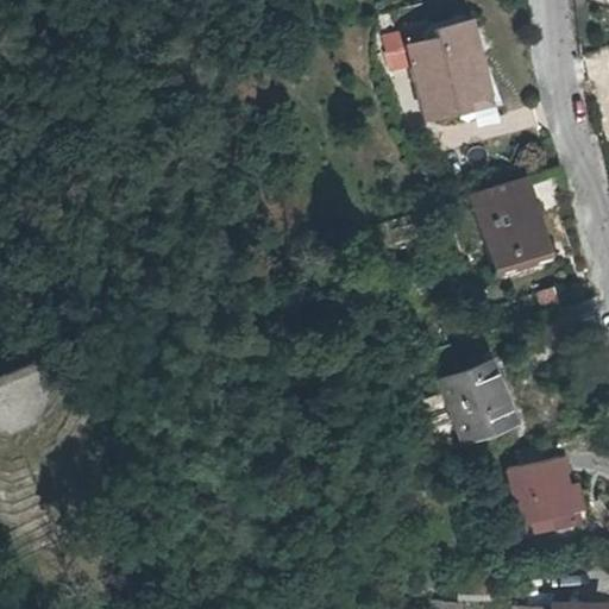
[(456,43),(453,37),(445,17),(403,31),(415,68),(444,58),(439,48),(456,43)]
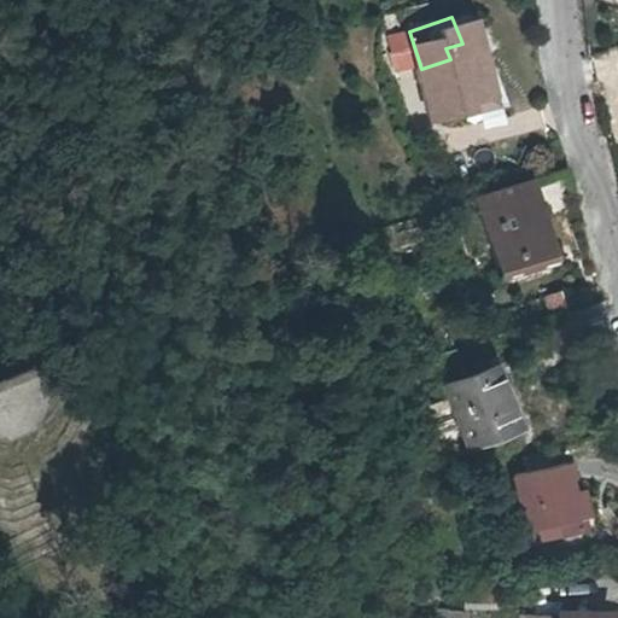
[(445,48),(450,59),(468,111),(502,100),(500,91),(520,83),(500,23),(460,38),(462,44),(445,48)]
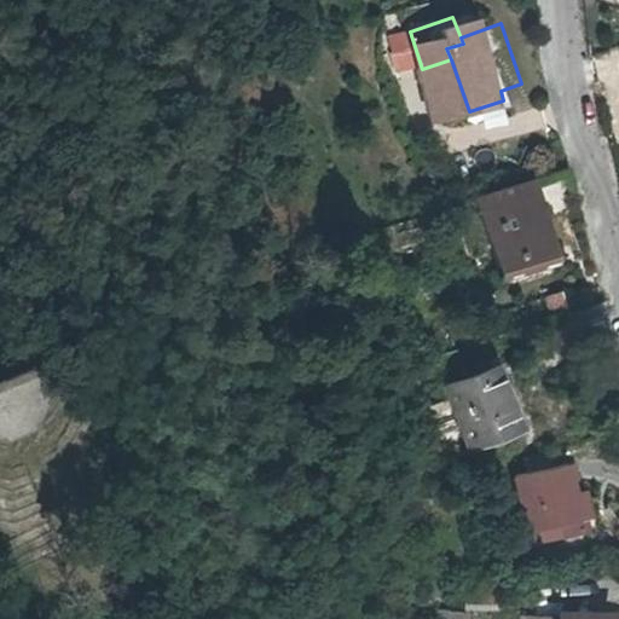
[(573,194),(570,185),(565,169),(478,196),(501,278),(554,261),(539,206),(573,194)]
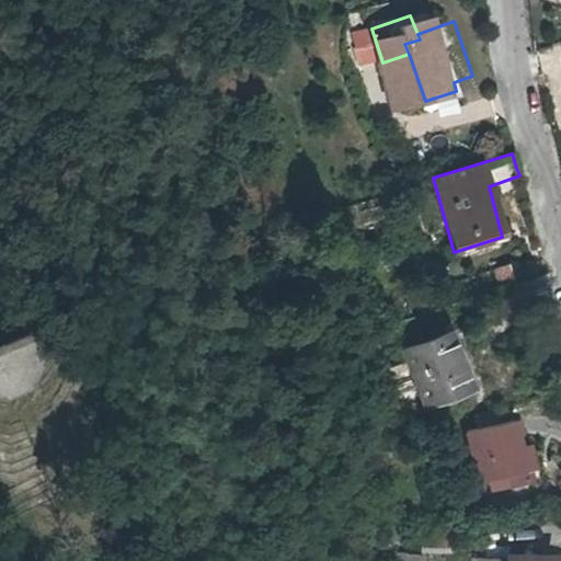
[(433,399),(481,382),(464,328),(414,343),(418,354),(388,364),(396,387),(425,376),(433,399)]
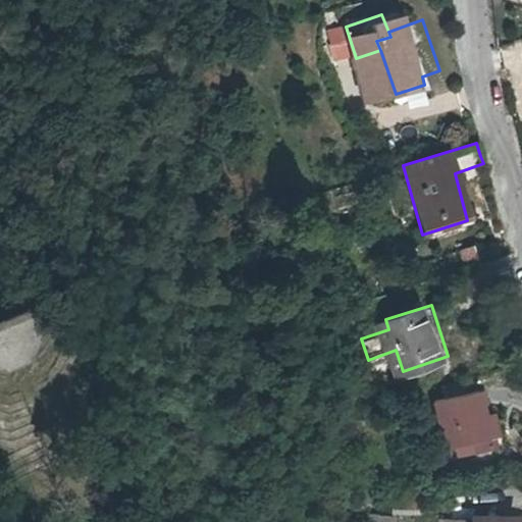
[(482,400),(441,395),(434,438),(476,445),(482,400)]
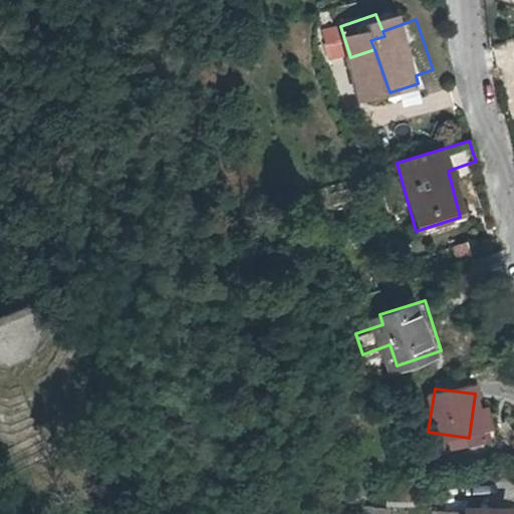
[(513,513),(513,500),(472,506),(473,513),(513,513)]
